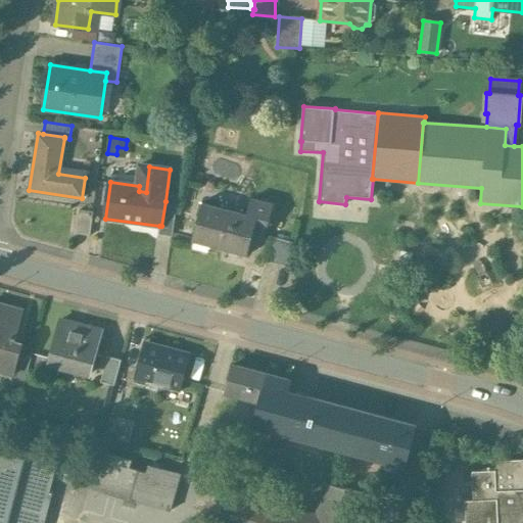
[(247,216),(202,203),(192,241),(247,255),(253,233),(265,236),(274,204),(251,198),(247,216)]
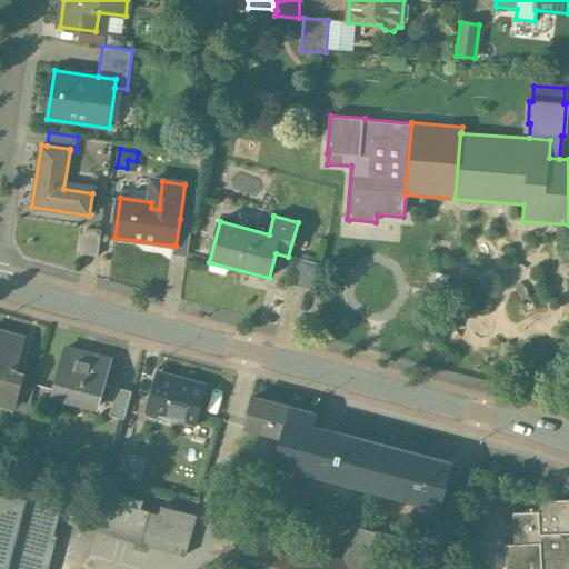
[(192,220),(180,219),(176,246),(173,246),(172,252),(188,253),(192,220)]
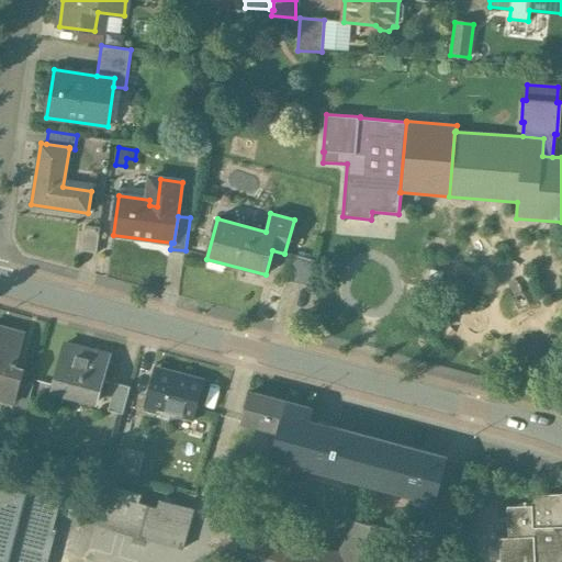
[(100,227),(85,225),(81,251),(97,254),(100,227)]
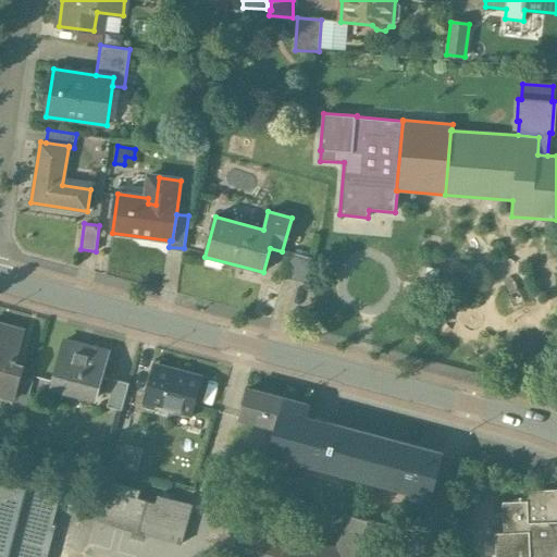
[(318,259),(289,251),(283,277),(310,284),(318,259)]
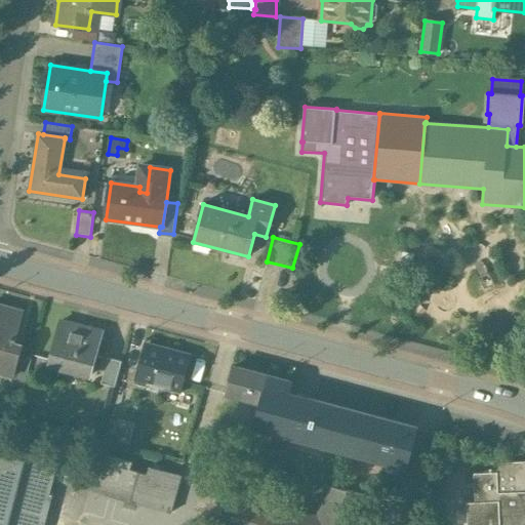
[(0,308),(0,372),(14,376),(14,377),(19,358),(22,349),(14,347),(24,315),(0,308)]
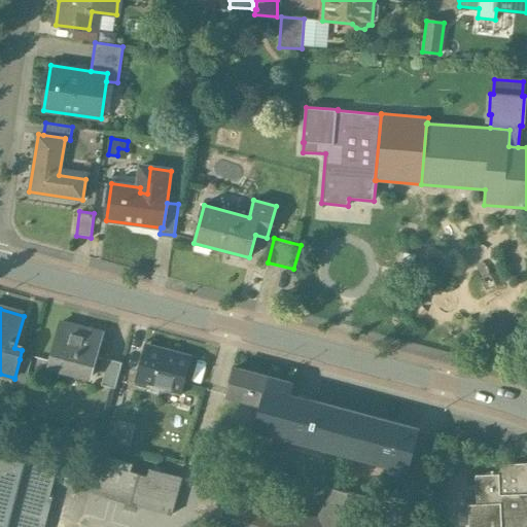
[(104,336),(85,330),(61,323),(49,366),(53,366),(53,365),(90,375),(89,377),(93,378),(104,336)]
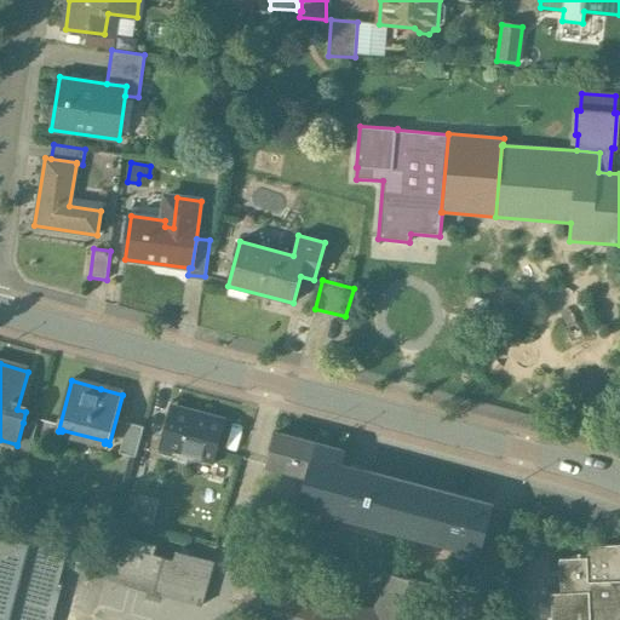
[(477,402),(476,423),(515,425),(516,405),(477,402)]
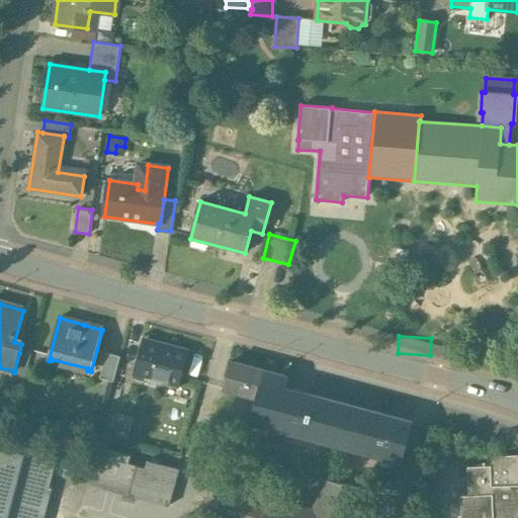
[(145,339),(135,375),(178,387),(188,351),(145,339)]
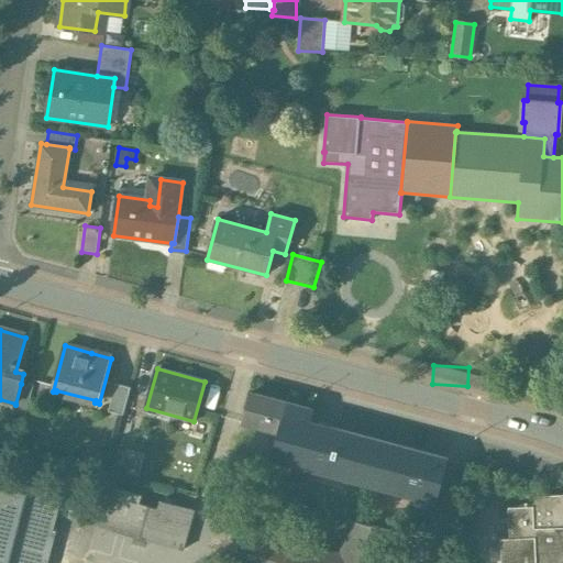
[(33,387),(21,384),(15,405),(15,404),(12,416),(24,419),(33,387)]
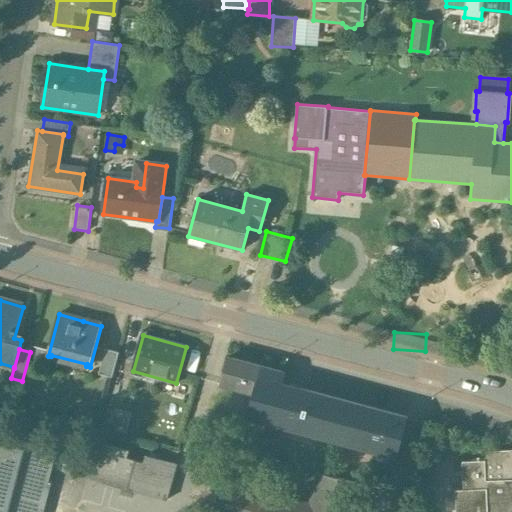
[(119,353),(106,349),(99,376),(112,379),(119,353)]
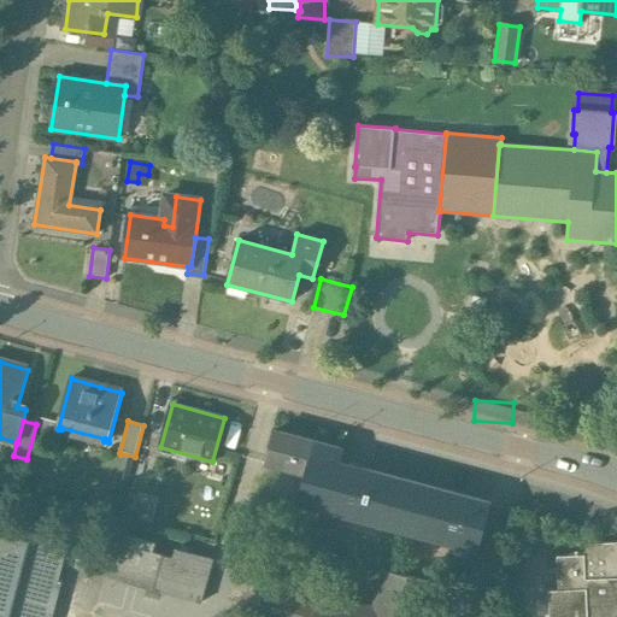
[(422,616),(432,583),(385,571),(375,609),(322,594),(342,516),(477,551),(489,503),(340,463),(342,450),(274,432),(265,464),(306,475),(299,504),(325,511),(305,589),(268,580),(258,616),(422,616)]
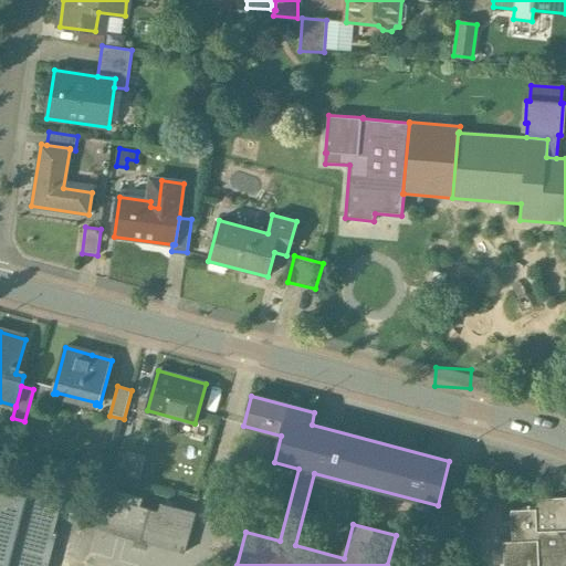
[(134,457),(117,451),(111,473),(128,478),(134,457)]
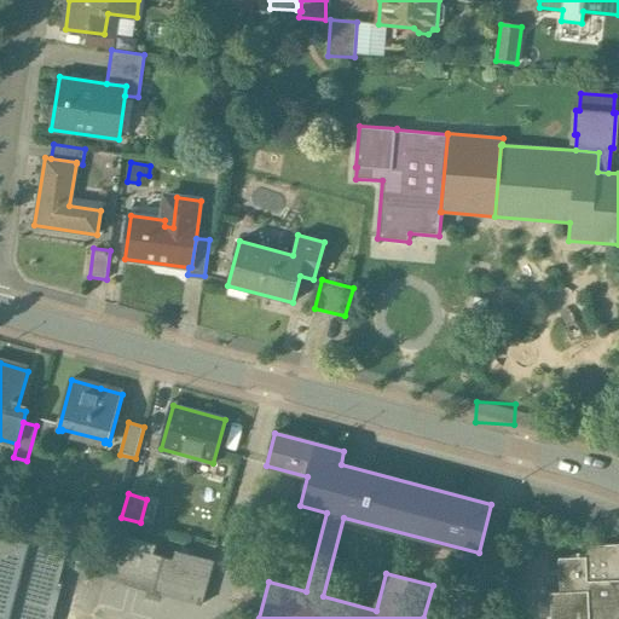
[(157,545),(120,536),(108,579),(203,605),(215,561),(178,551),(175,560),(155,555),(157,545)]
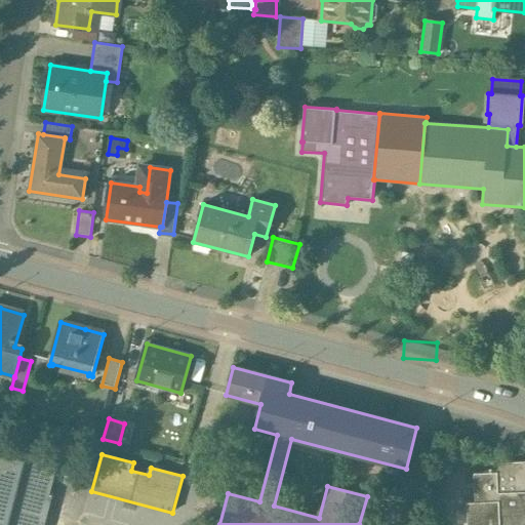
[(18,463),(2,524),(37,524),(38,524),(42,524),(45,514),(49,498),(50,496),(47,495),(55,466),(17,455),(16,462),(18,463)]
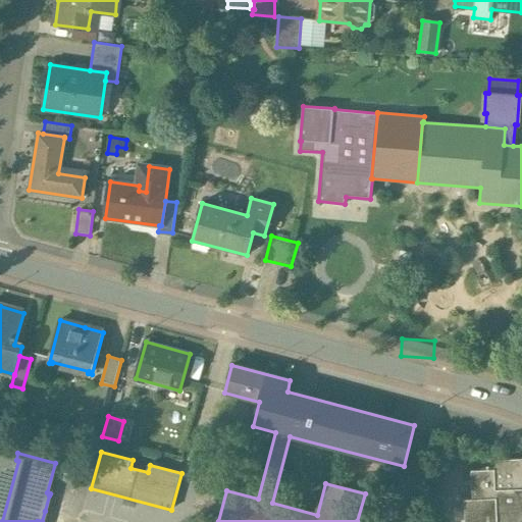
[(16,460),(0,456),(0,521),(2,521),(18,461),(16,460)]
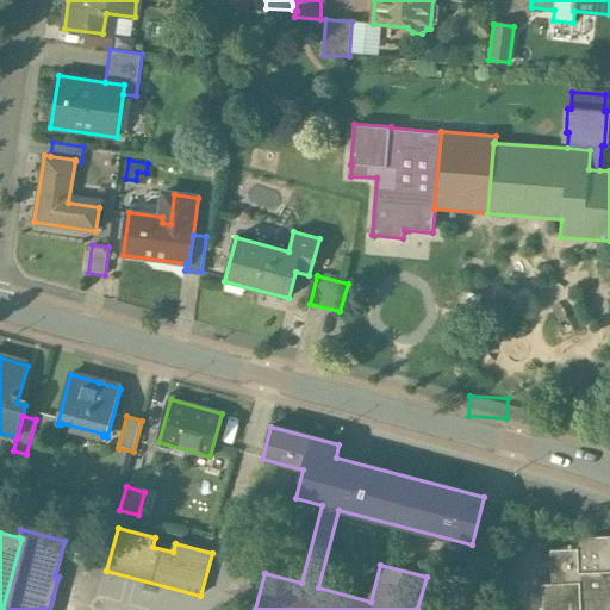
[(552,584),(543,584),(543,609),(609,609),(609,536),(576,539),(576,551),(551,551),(552,584)]
